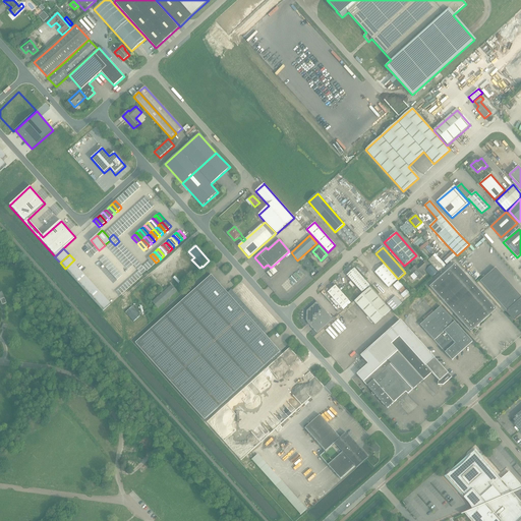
[(150,255),(147,258),(149,261),(153,266),(156,263),(150,255)]
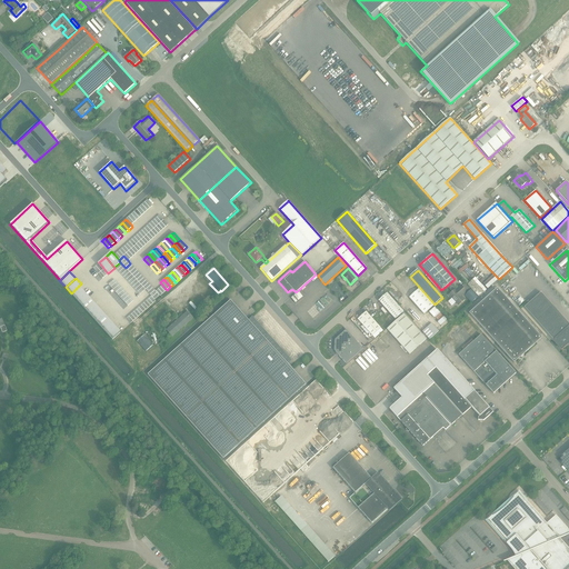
[(79,286),(71,293),(76,298),(83,290),(79,286)]
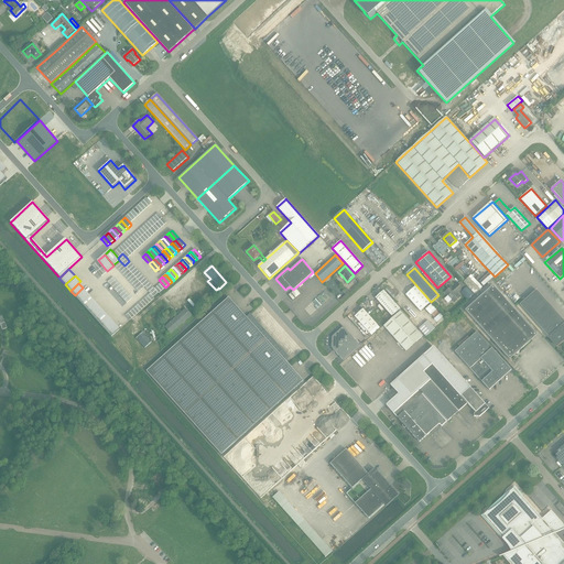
[(448,295),(444,299),(448,303),(452,300),(454,302),(461,297),(457,294),(462,290),(457,283),(452,288),(445,292),(448,295)]
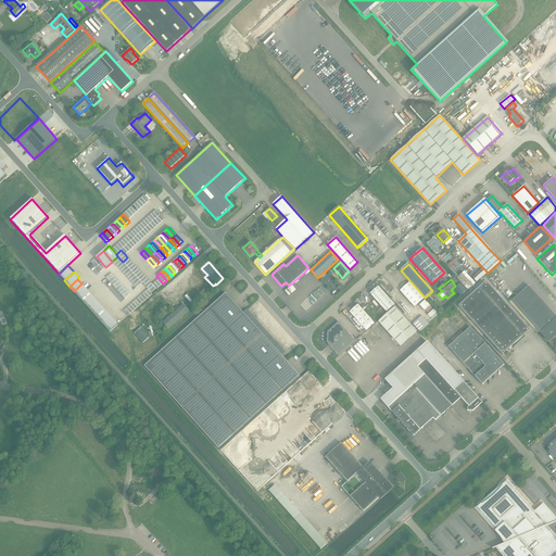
[(149,281),(144,286),(148,289),(151,293),(155,289),(152,285),(149,281)]
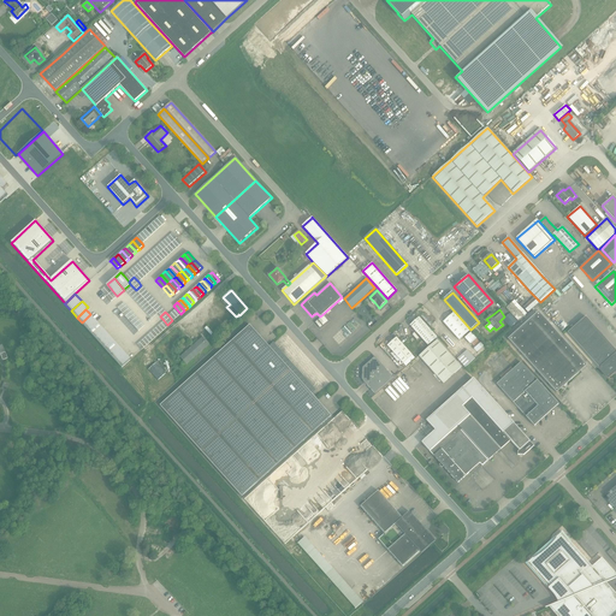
[(539,312),(508,339),(556,394),(561,389),(566,390),(567,384),(587,366),(539,312)]
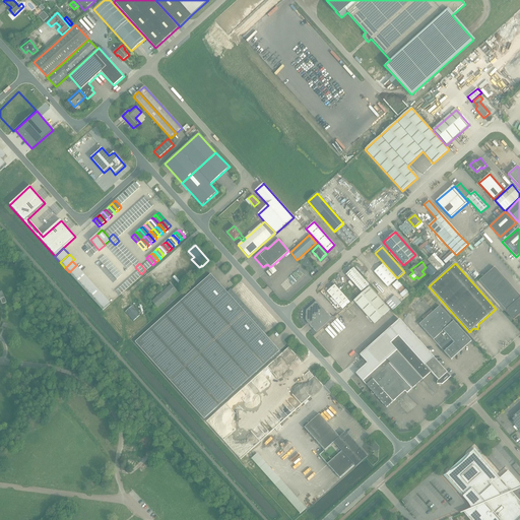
[(358,264),(354,267),(363,275),(365,273),(358,264)]
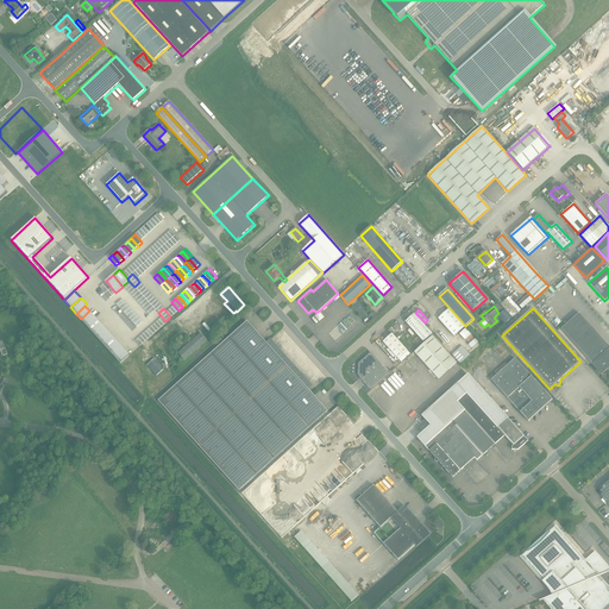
[(449,309),(438,319),(454,337),(465,327),(449,309)]
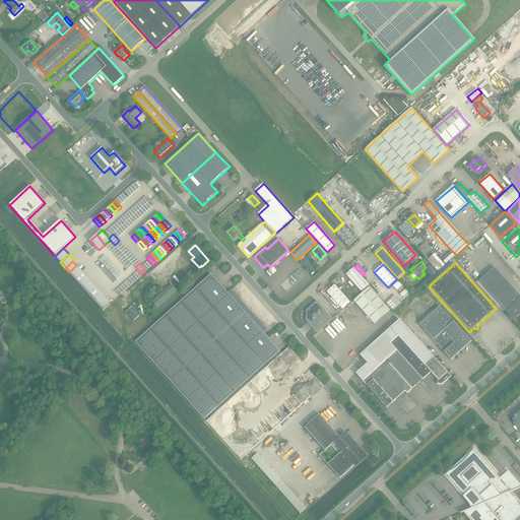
[(76,265),(69,272),(72,276),(80,270),(76,265)]
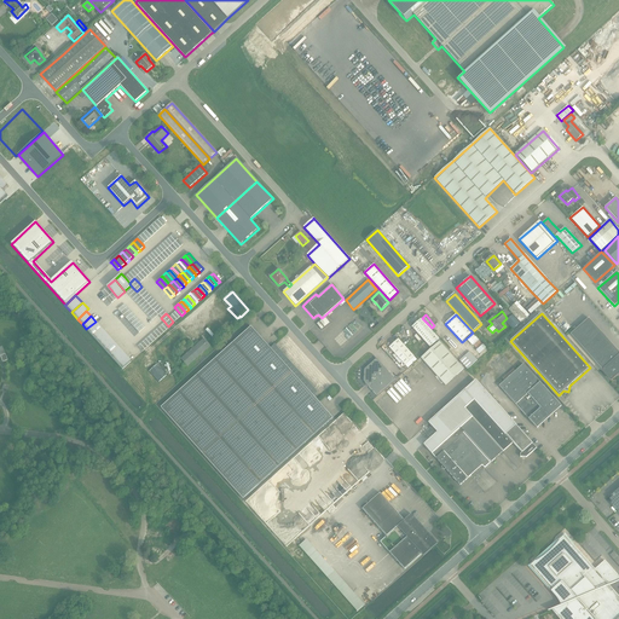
[(513,316),(507,320),(514,329),(520,323),(513,316)]
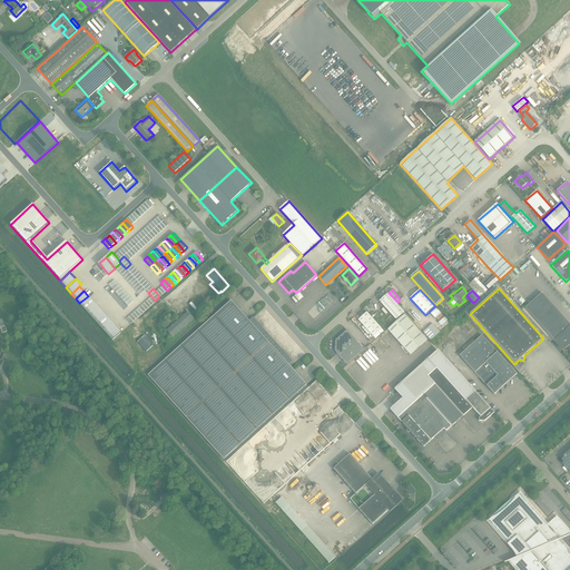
[(294,296),(292,298),(295,304),(298,302),(304,297),(300,293),(294,296)]
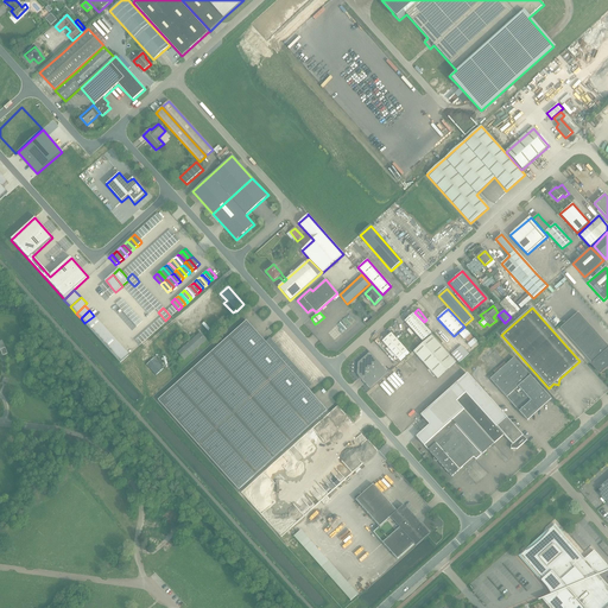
[(431,334),(413,312),(404,321),(423,342),(431,334)]
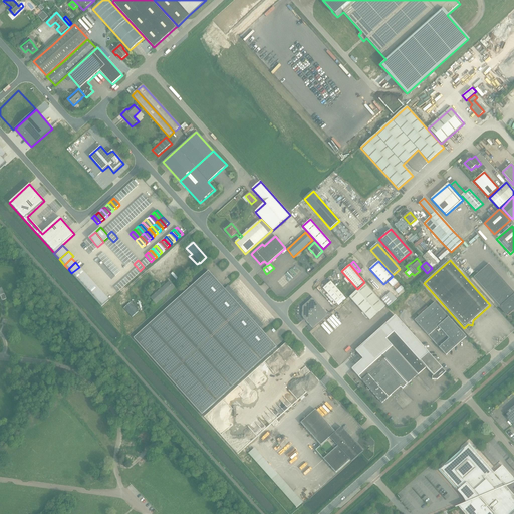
[(513,292),(489,264),(474,278),(501,308),(500,308),(507,315),(511,312),(510,311),(513,307),(513,292)]
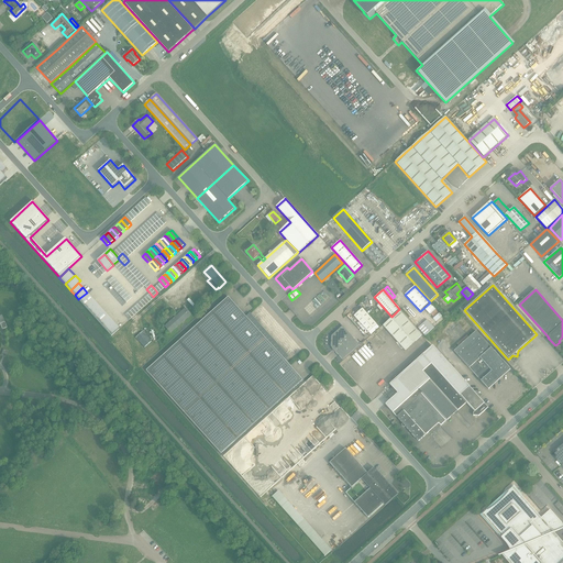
[(87,293),(78,299),(83,304),(90,297),(87,293)]
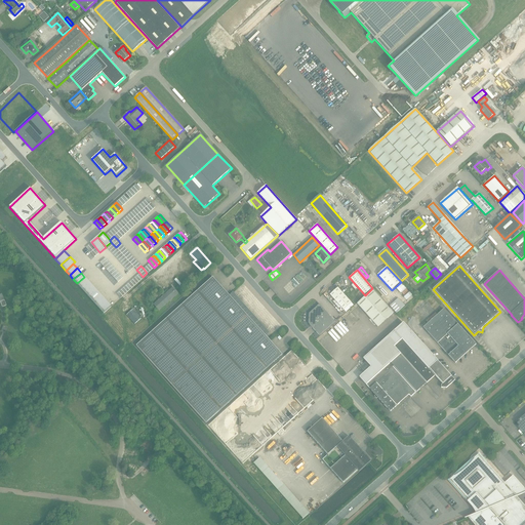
[(84,277),(77,283),(81,287),(88,281),(84,277)]
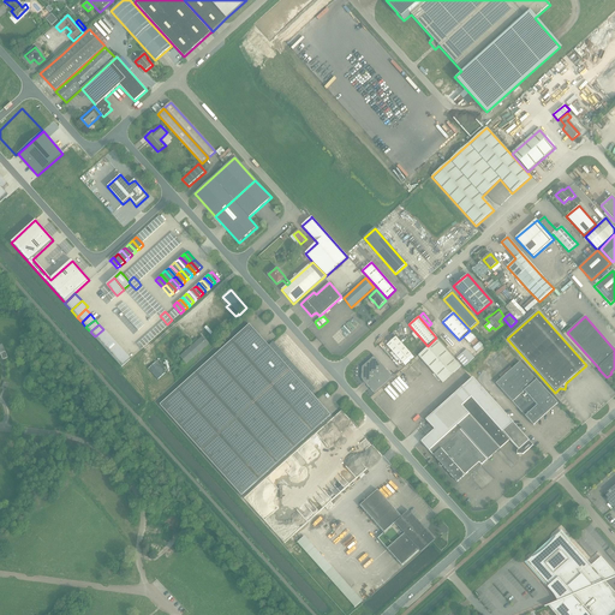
[(249,324),(160,405),(242,496),(330,416),(249,324)]
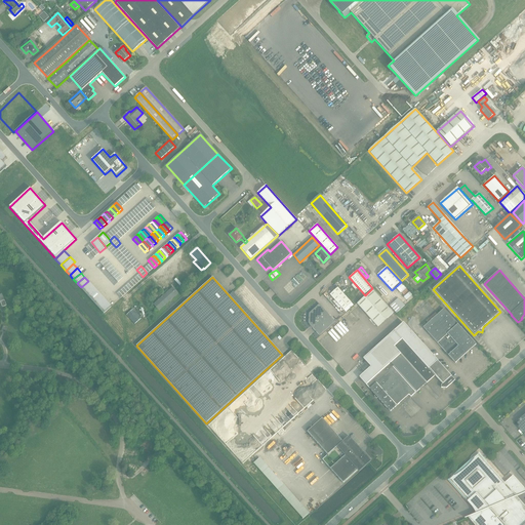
[(88,281),(81,287),(85,292),(92,285),(88,281)]
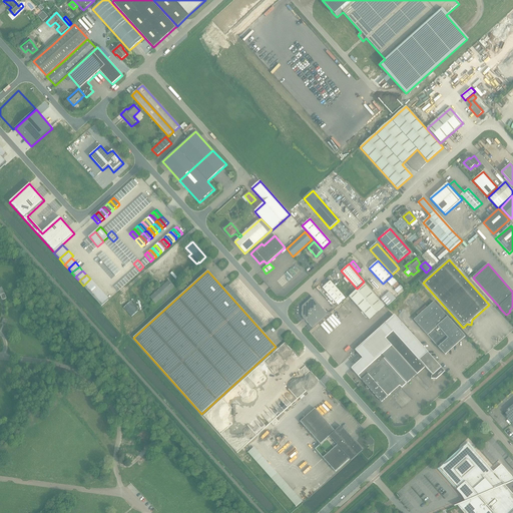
[(90,279),(83,286),(86,290),(94,283),(90,279)]
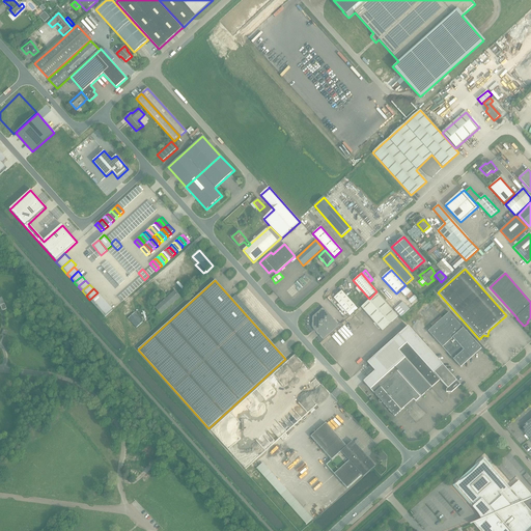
[(156,308),(161,314),(180,297),(174,290),(156,308)]
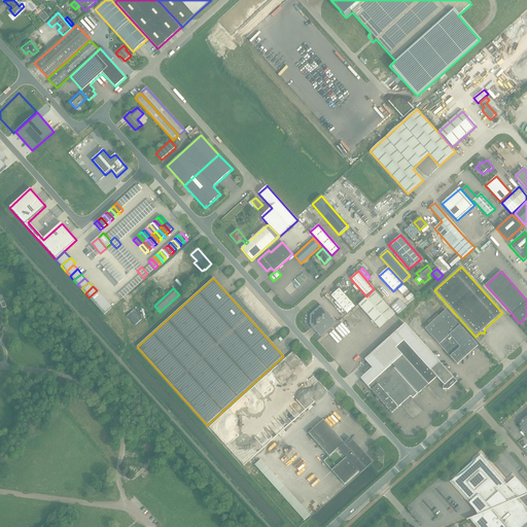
[(353,304),(343,292),(339,288),(331,295),(345,311),(353,304)]
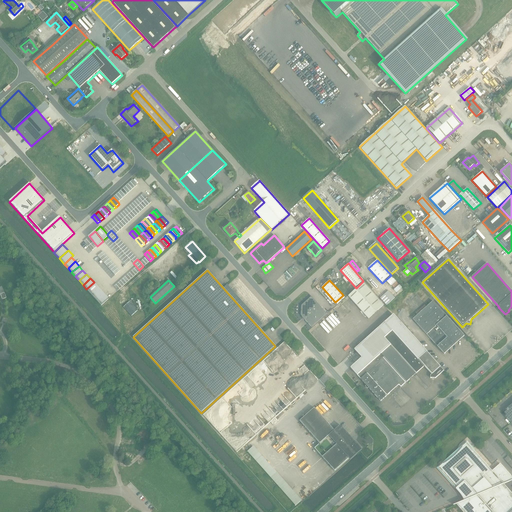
[(94,282),(86,289),(90,293),(97,286),(94,282)]
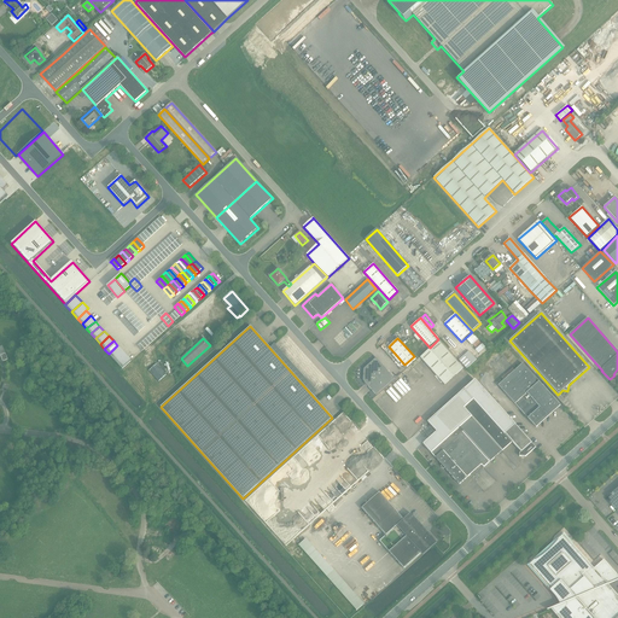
[(438,342),(420,357),(444,385),(462,368),(438,342)]
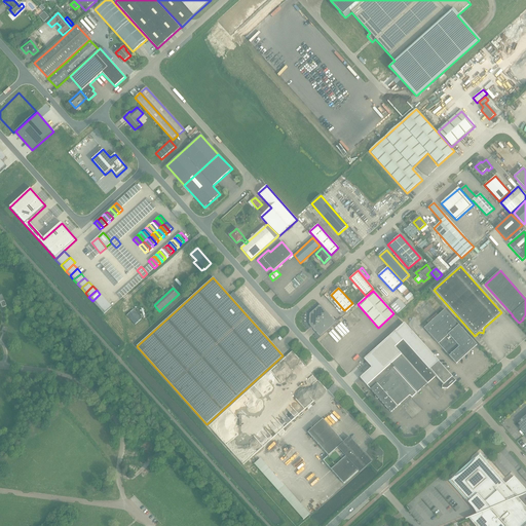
[(100,294),(92,301),(97,305),(104,298),(100,294)]
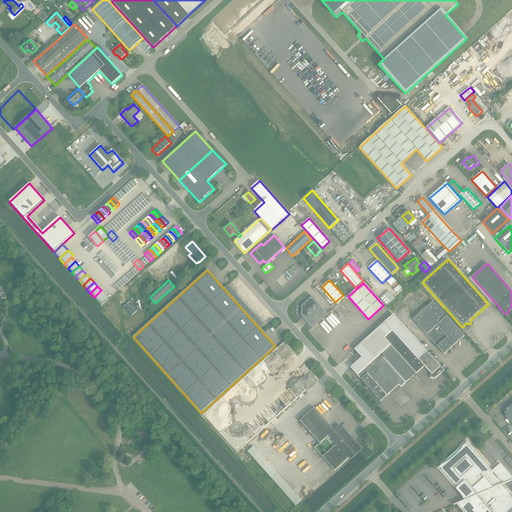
[(101,290),(94,297),(97,301),(98,301),(105,295),(101,290)]
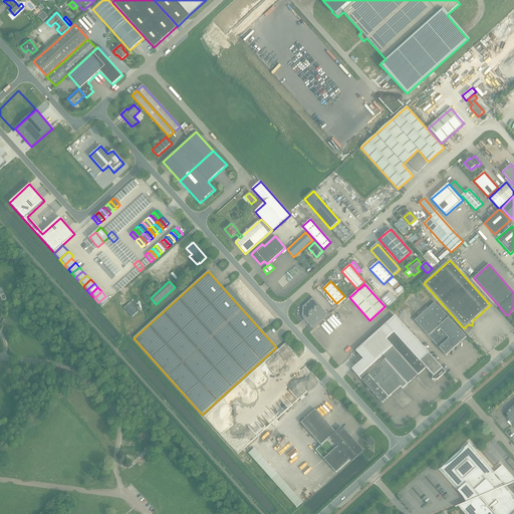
[(98,302),(97,302),(101,307),(109,300),(105,296),(98,302)]
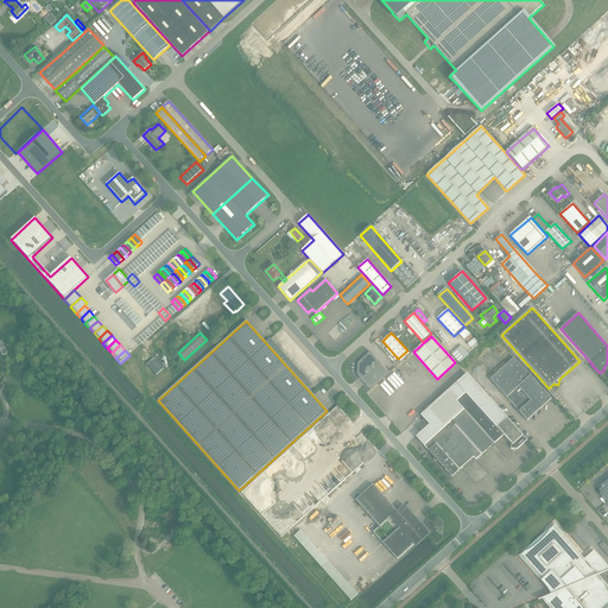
[(358,362),(358,375),(369,388),(396,366),(386,354),(378,361),(369,353),(358,362)]
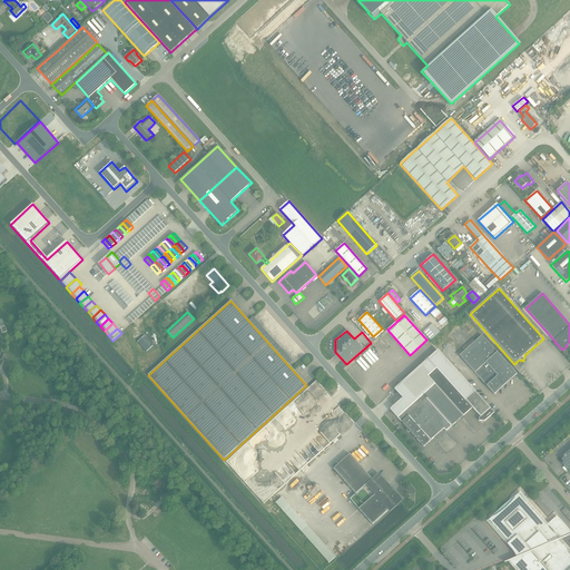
[(147,352),(154,346),(145,336),(138,342),(147,352)]
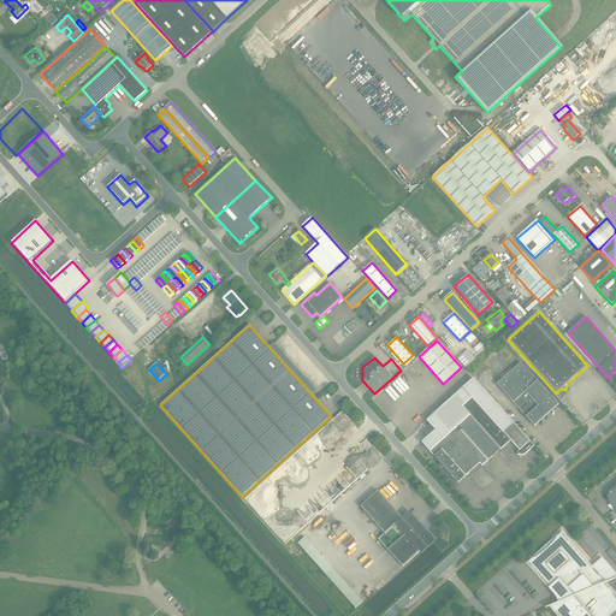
[(497,384),(505,395),(534,426),(558,404),(521,363),(497,384)]
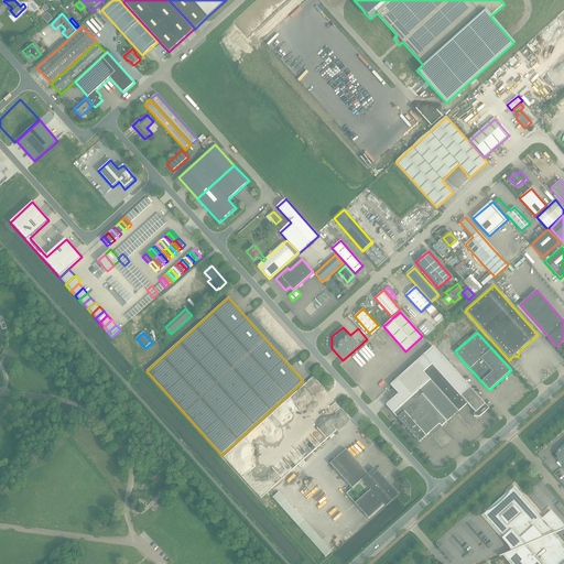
[(399,394),(386,405),(389,409),(398,418),(415,438),(420,442),(429,434),(440,424),(442,426),(447,422),(440,414),(441,413),(447,421),(451,419),(455,414),(458,412),(458,411),(467,403),(461,396),(470,388),(433,346),(423,355),(390,384),(399,394)]
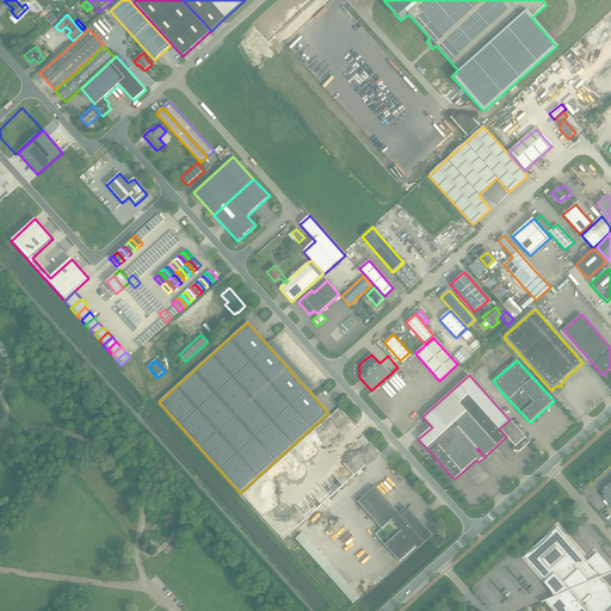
[(510,420),(499,429),(514,446),(513,448),(513,451),(519,452),(530,443),(510,420)]
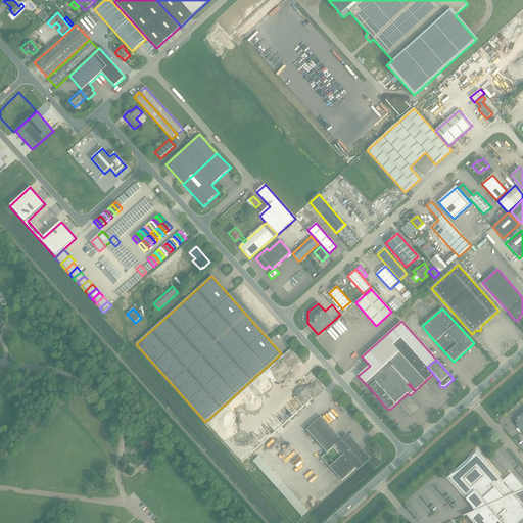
[(368,458),(347,434),(341,440),(321,417),(306,430),(326,454),(321,458),(342,481),(368,458)]
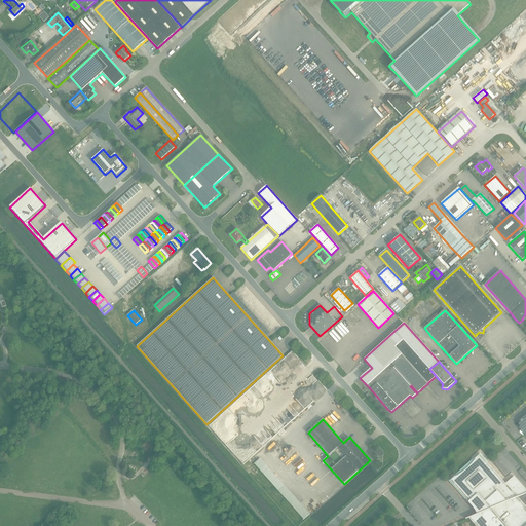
[(455,477),(450,481),(479,514),(466,519),(468,519),(475,525),(525,525),(525,506),(518,497),(525,493),(525,490),(514,477),(505,484),(480,455),(475,459),(472,463),(467,467),(463,471),(459,474),(455,477)]
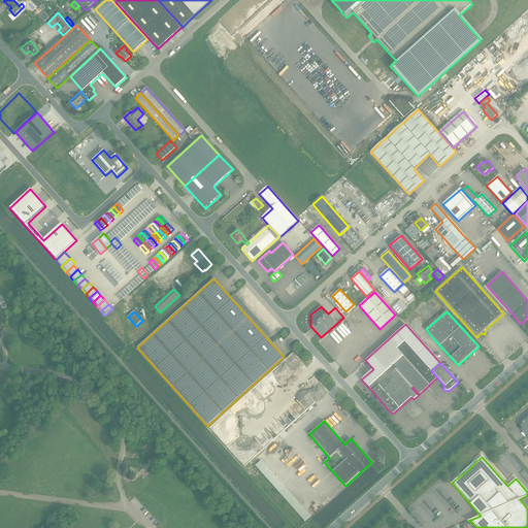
[(261,460),(255,465),(304,521),(310,516),(261,460)]
